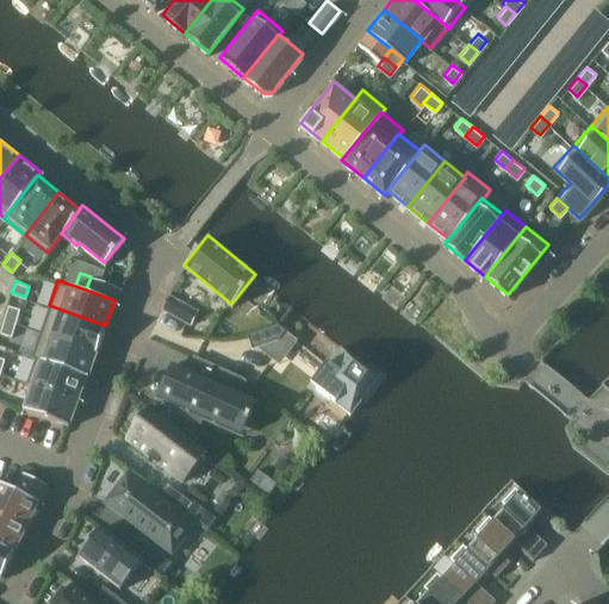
[(168,293),(161,305),(178,315),(185,302),(168,293)]
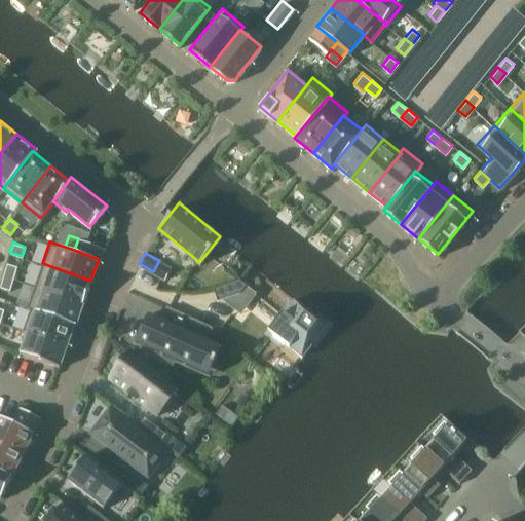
[(6,261),(3,273),(13,276),(16,264),(6,261)]
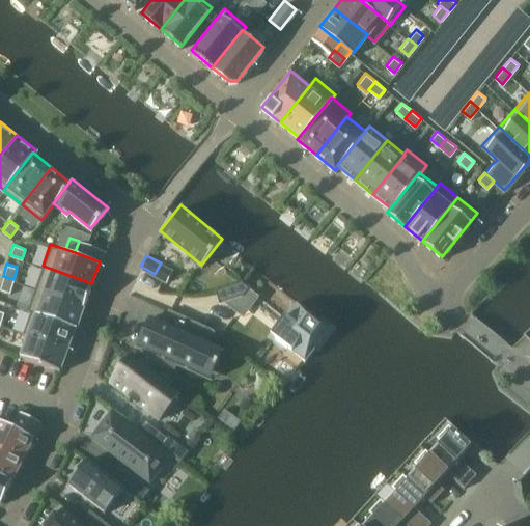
[(84,305),(91,283),(43,266),(34,287),(84,305)]
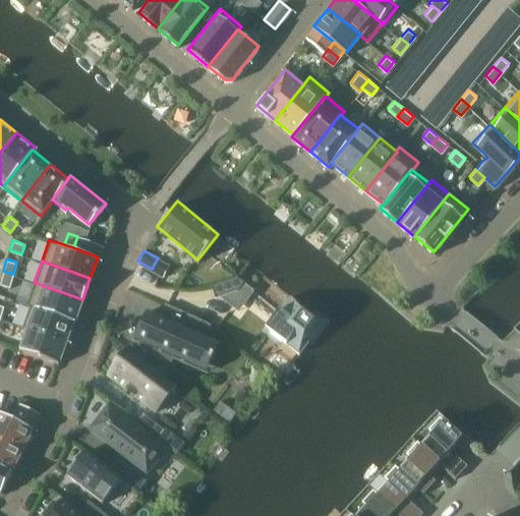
[(9,285),(13,274),(3,271),(0,279),(0,282),(9,285)]
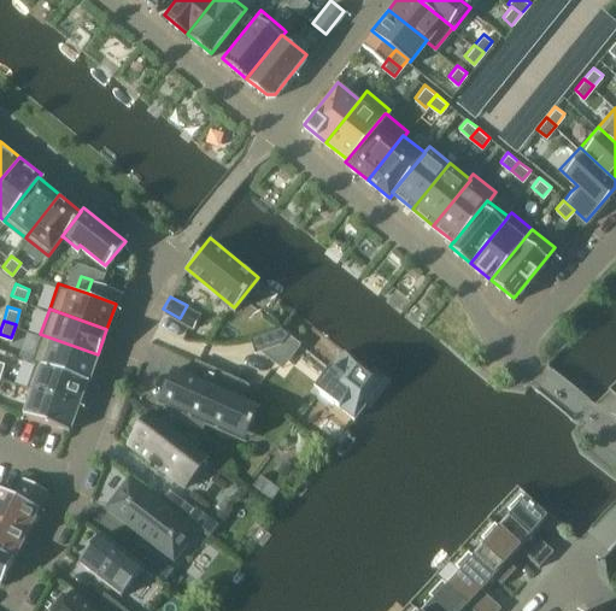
[(280,325),(246,336),(251,351),(280,341),(287,332),(280,325)]
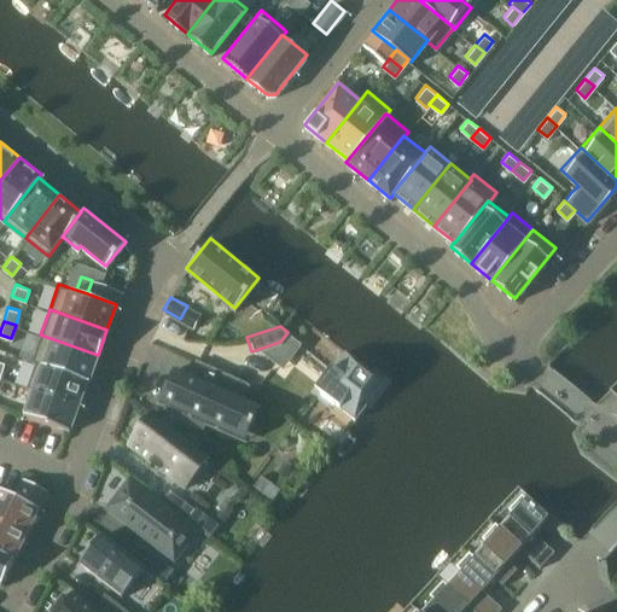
[(98,355),(40,334),(31,360),(35,361),(35,360),(87,379),(88,380),(98,355)]
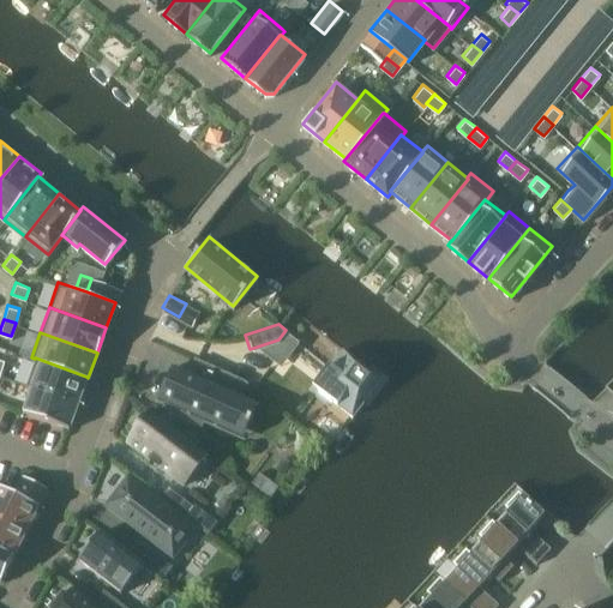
[(342,345),(314,380),(354,410),(380,375),(342,345)]
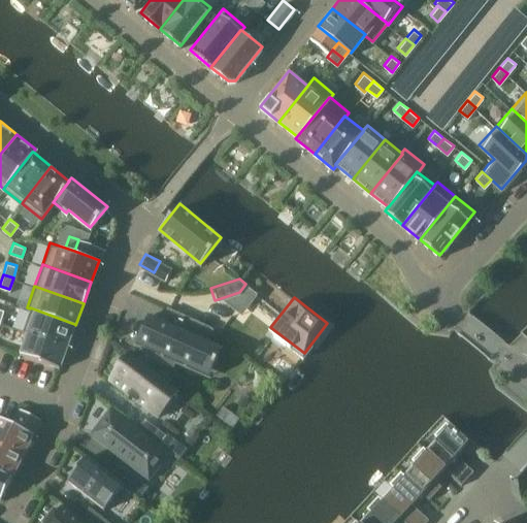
[(30,307),(30,308),(23,330),(27,331),(27,330),(67,345),(74,324),(30,307)]
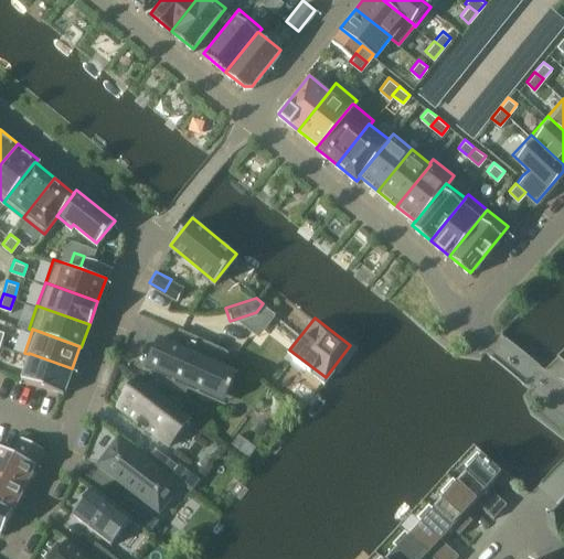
[(223,346),(187,330),(180,344),(160,335),(146,365),(159,371),(157,377),(184,389),(187,384),(209,393),(222,363),(217,361),(223,346)]
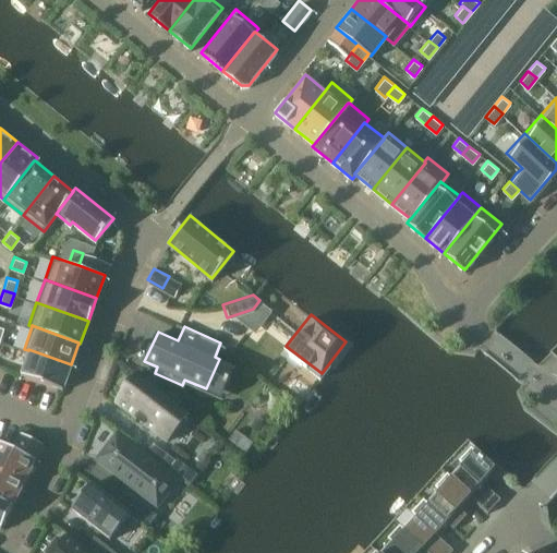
[(28,350),(21,373),(62,387),(71,364),(28,349),(28,350)]
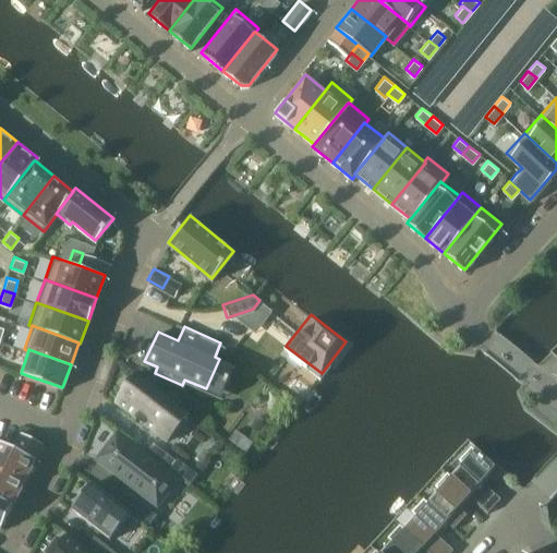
[(186,410),(138,373),(117,400),(166,437),(186,410)]
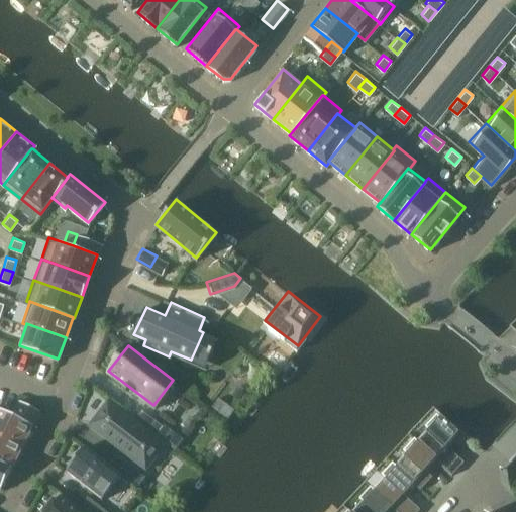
[(0,434),(21,445),(40,409),(18,398),(11,413),(0,407),(0,434)]
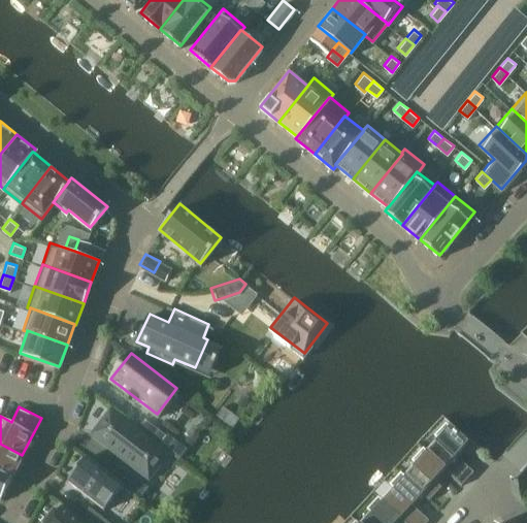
[(168,452),(109,406),(89,432),(147,478),(168,452)]
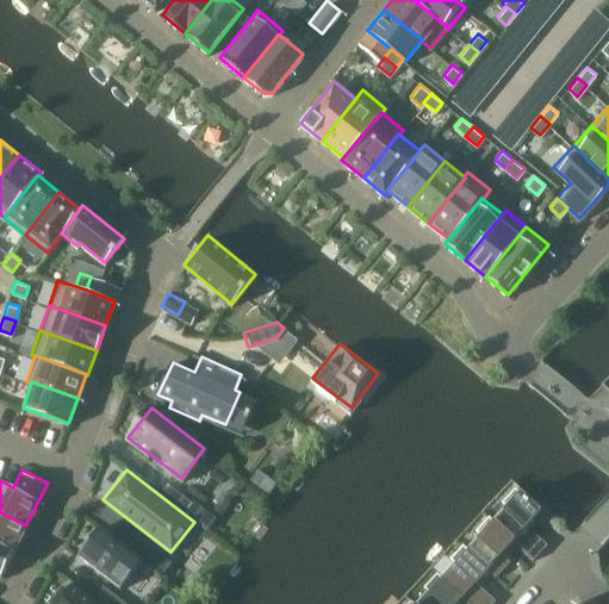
[(166,480),(157,491),(185,511),(193,500),(166,480)]
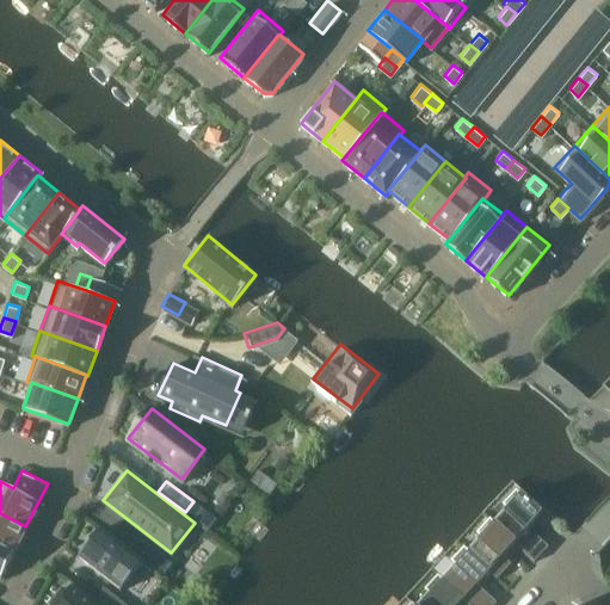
[(534,559),(548,543),(528,525),(542,511),(516,486),(501,501),(507,506),(494,519),(494,520),(515,539),(515,541),(534,559)]
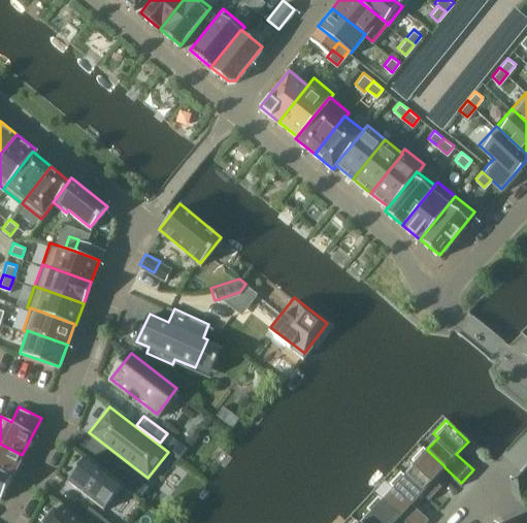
[(22,455),(0,444),(0,470),(11,476),(22,455)]
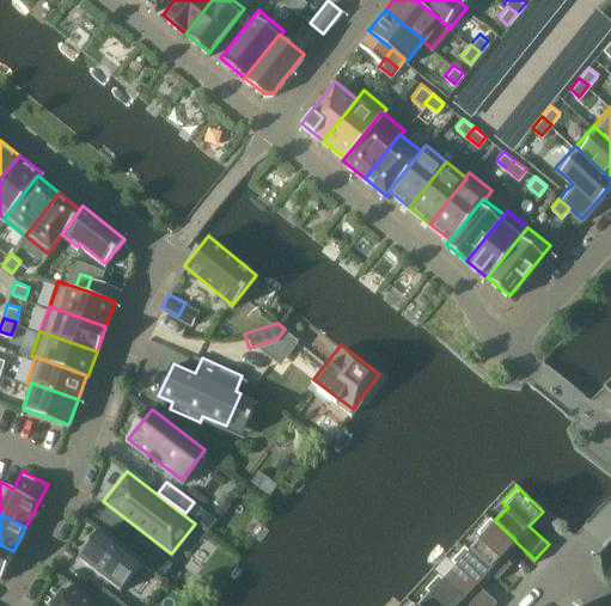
[(482,534),(469,548),(469,549),(489,568),(489,569),(496,576),(511,561),(503,554),(515,542),(515,540),(495,521),(495,520),(490,515),(476,530),(482,534)]
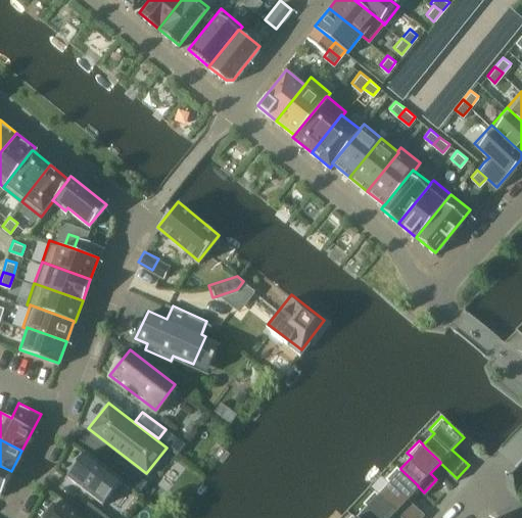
[(102,503),(122,477),(121,477),(86,451),(86,450),(85,450),(65,474),(66,475),(67,475),(102,502),(101,502),(102,503)]
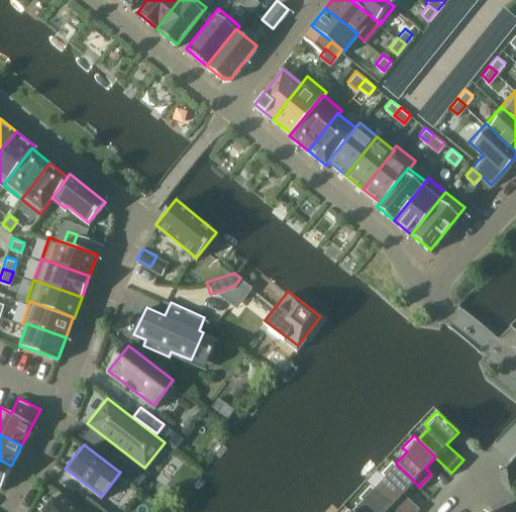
[(111,464),(130,479),(138,469),(119,453),(111,464)]
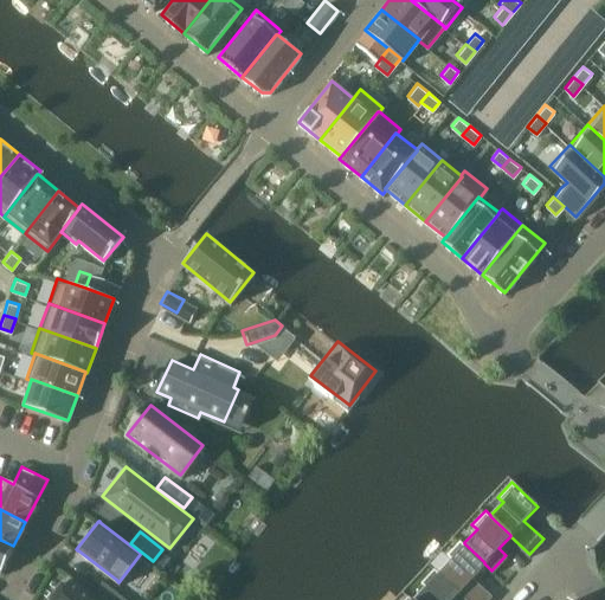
[(458,591),(468,599),(486,599),(491,594),(472,576),(484,563),(484,562),(464,543),(464,542),(459,537),(446,552),(451,557),(439,571),(438,571),(459,591),(458,591)]
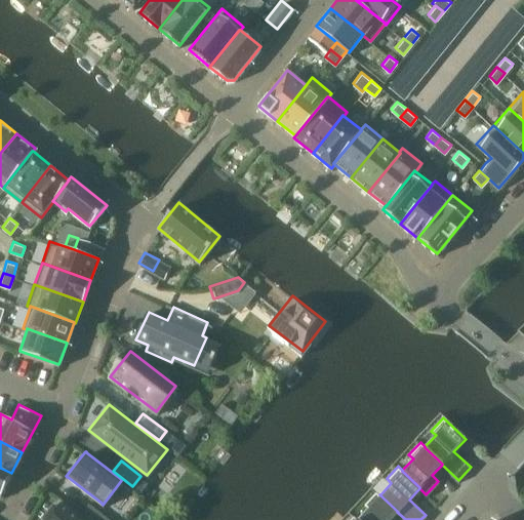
[(0,495),(11,473),(0,468),(0,495)]
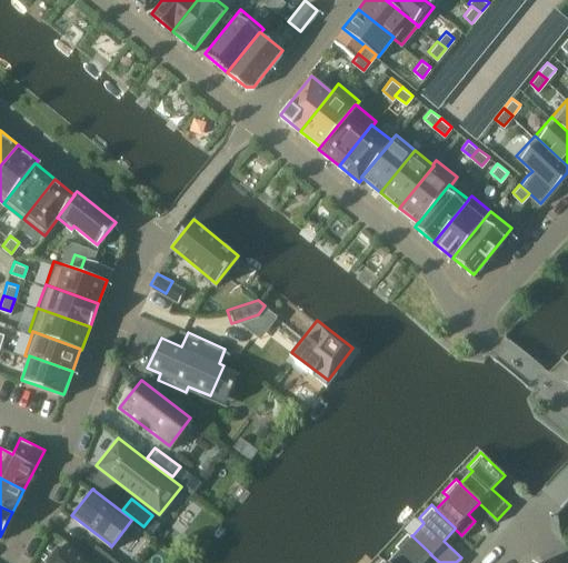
[(411,535),(412,535),(407,531),(395,544),(399,549),(388,561),(387,562),(388,562),(421,562),(430,554),(431,554),(411,535)]
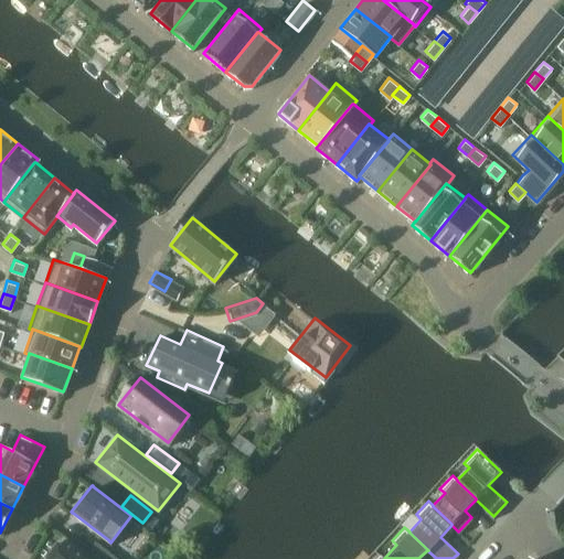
[(57,543),(44,558),(94,558),(65,536),(59,545),(57,543)]
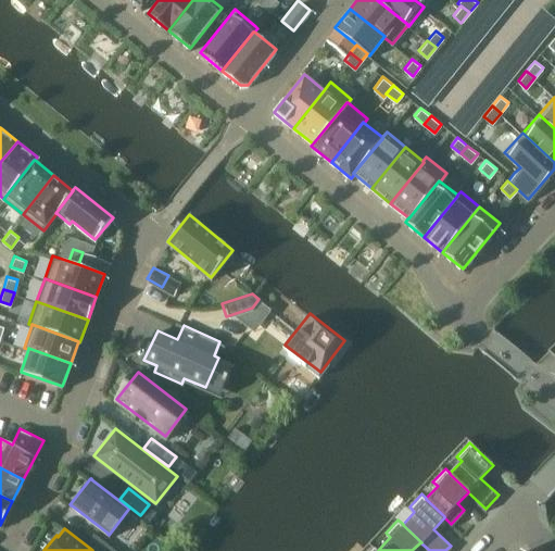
[(93,533),(84,545),(92,550),(112,550),(115,549),(93,533)]
